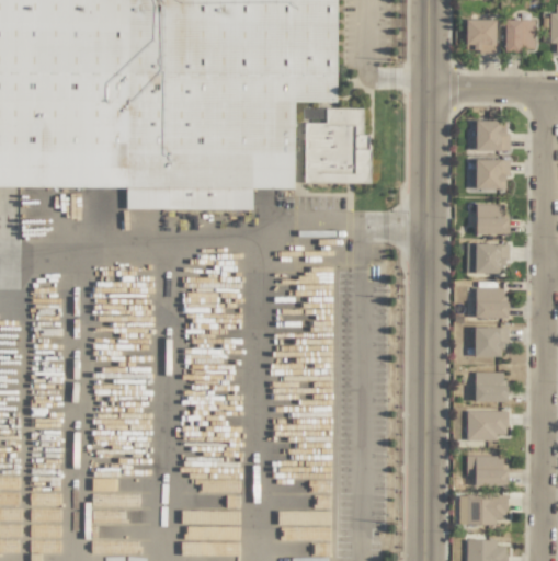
[(0,0),(0,186),(127,187),(127,209),(253,209),(253,189),(296,189),(296,102),(338,102),(338,0),(0,0)]
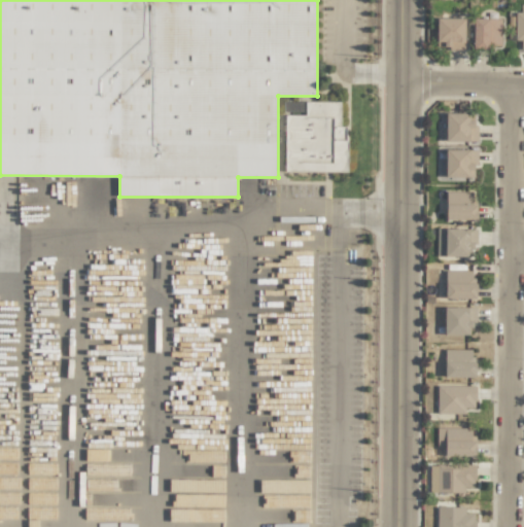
[(439,42),(448,42),(448,50),(466,49),(466,18),(439,19),(439,42)]
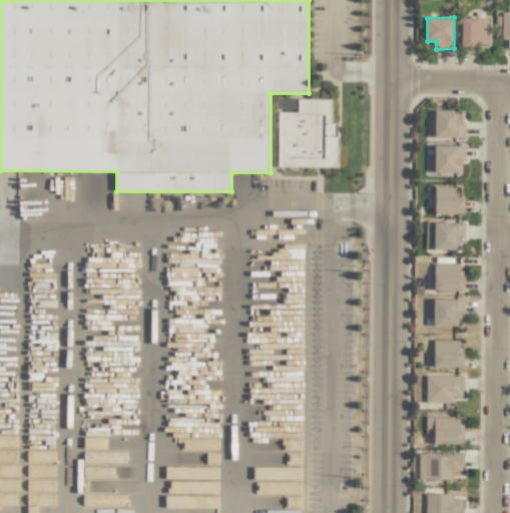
[(462,45),(489,46),(490,18),(463,18),(462,45)]
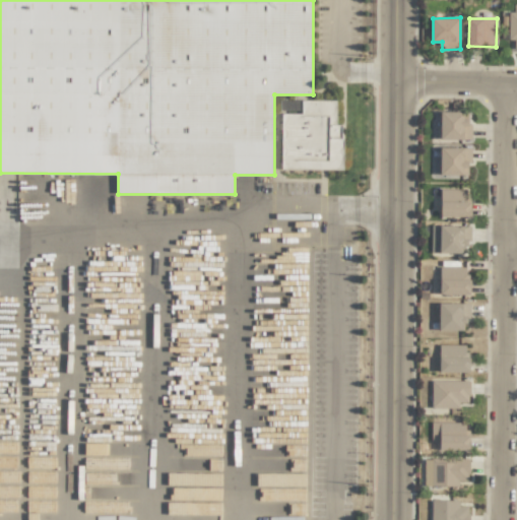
[(344,170),(345,125),(338,125),(338,101),(303,101),(303,114),(283,114),(282,169),(344,170)]
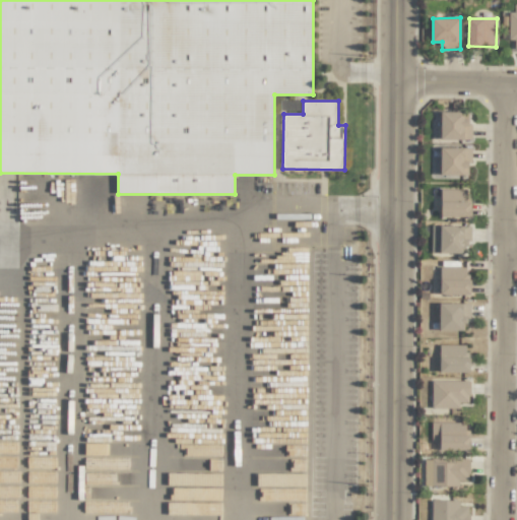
[(465,112),(441,112),(442,140),(472,139),(472,120),(465,120),(465,112)]
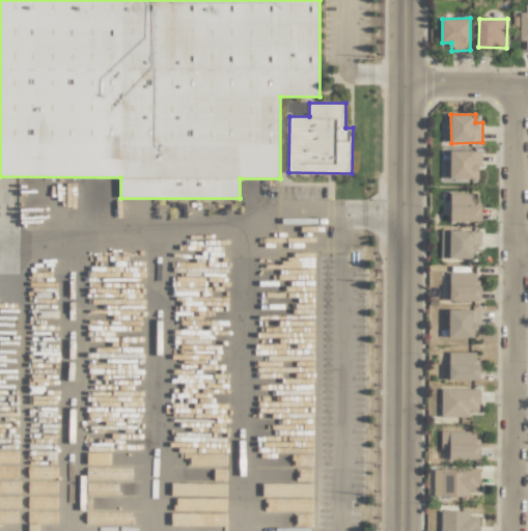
[(481,150),(450,150),(450,178),(481,178),(481,150)]
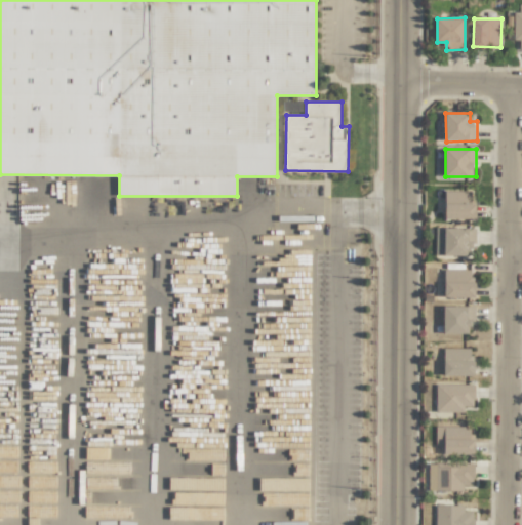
[(446,219),(476,219),(476,191),(446,191),(446,219)]
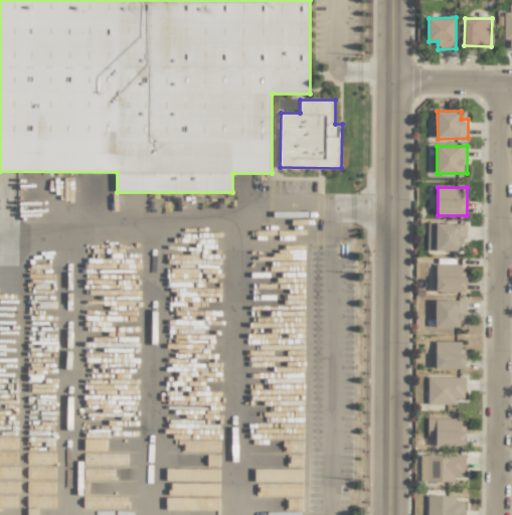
[(429,250),(459,250),(459,241),(468,241),(468,223),(429,223),(429,250)]
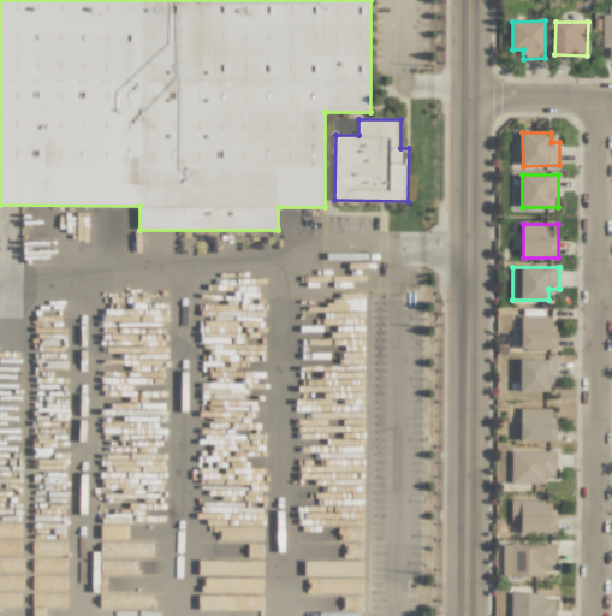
[(558,349),(558,332),(553,332),(553,317),(522,317),(523,349),(558,349)]
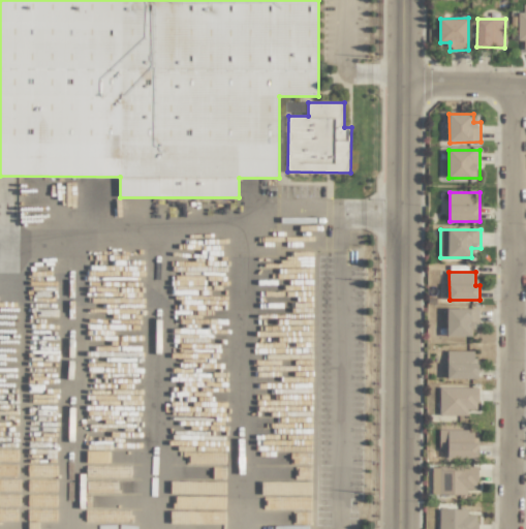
[(480,308),(447,309),(449,336),(473,336),(473,327),(480,327),(480,308)]
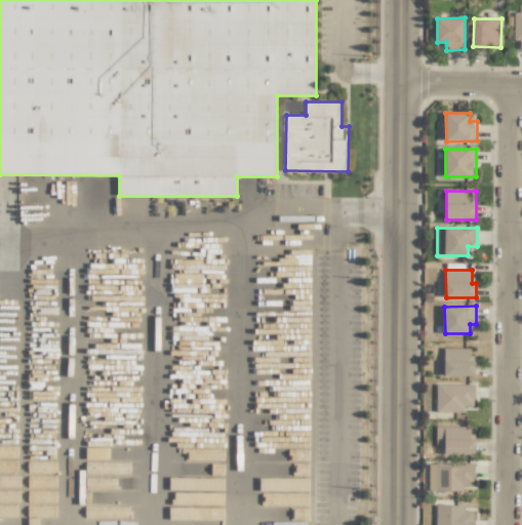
[(474,348),(444,349),(445,376),(474,375),(474,348)]
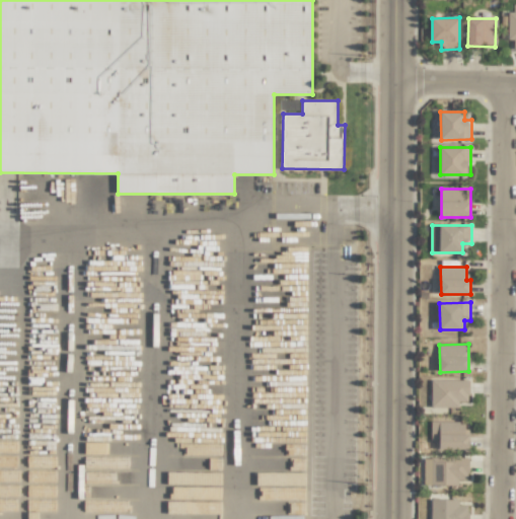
[(432,408),(460,406),(460,402),(470,402),(470,379),(432,380),(432,408)]
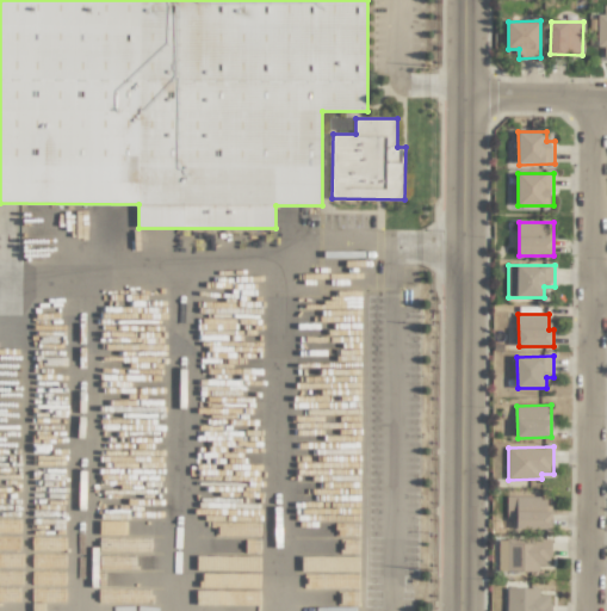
[(550,495),(507,497),(508,518),(518,518),(518,530),(551,529),(550,495)]
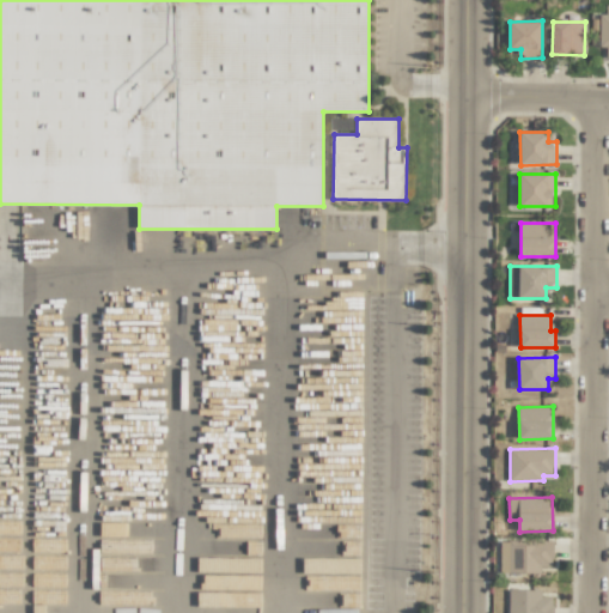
[(542,590),(510,589),(509,612),(554,612),(555,596),(542,596),(542,590)]
